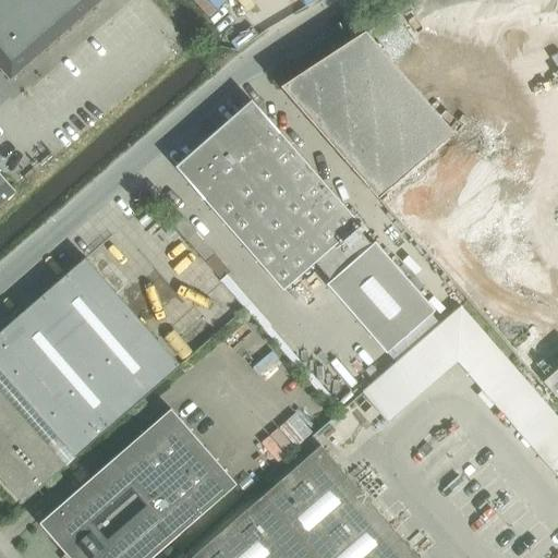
[(102,0),(0,0),(0,69),(10,81),(102,0)]
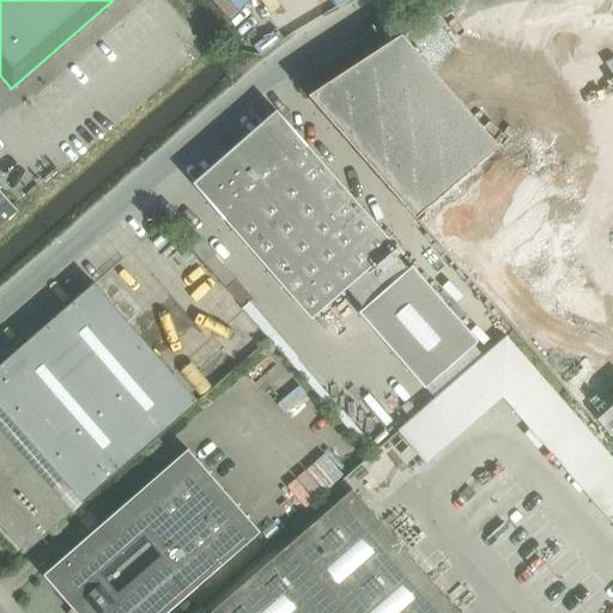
[(497,147),(473,121),(401,37),(310,98),(417,219),(497,147)]
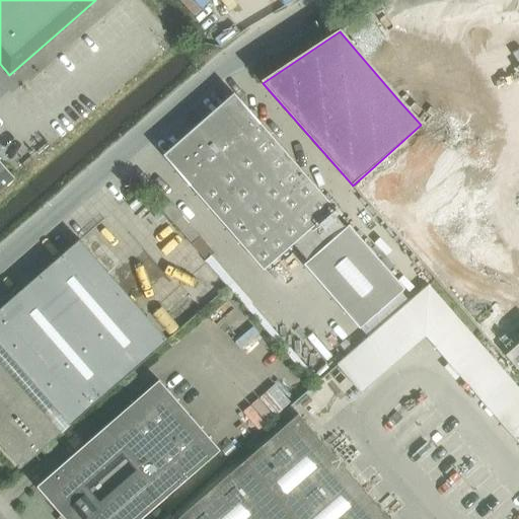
[(345,228),(330,212),(334,209),(287,155),(239,100),(168,162),(263,271),(293,244),(307,262),(303,266),(359,329),(404,289),(349,225),(345,228)]
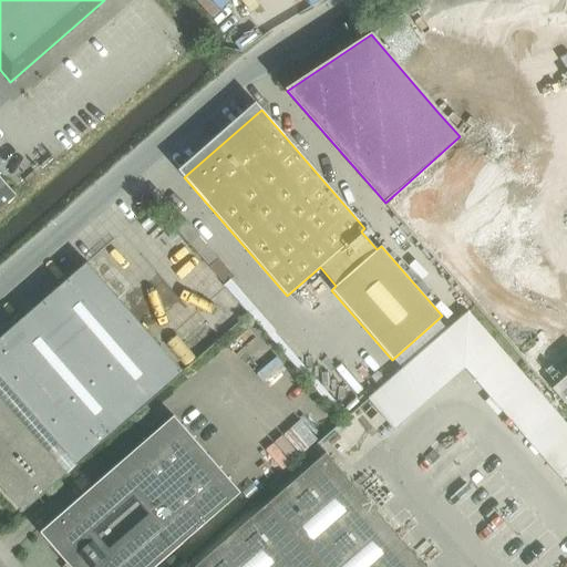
[(0,208),(16,195),(0,177),(0,208)]
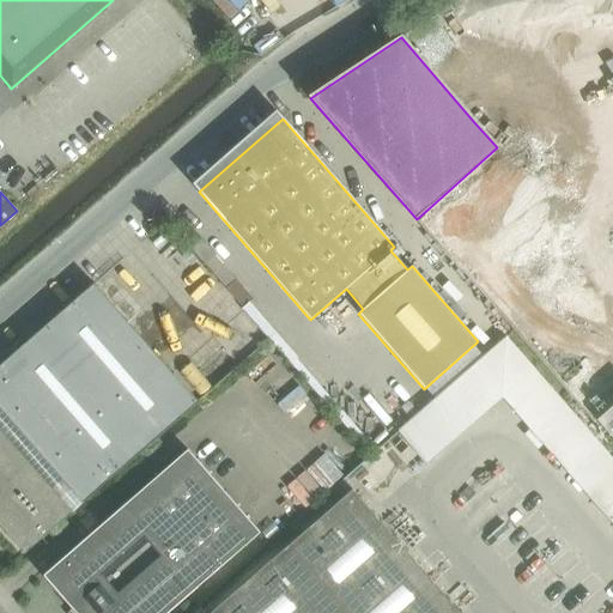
[(200,240),(189,249),(204,266),(216,256),(200,240)]
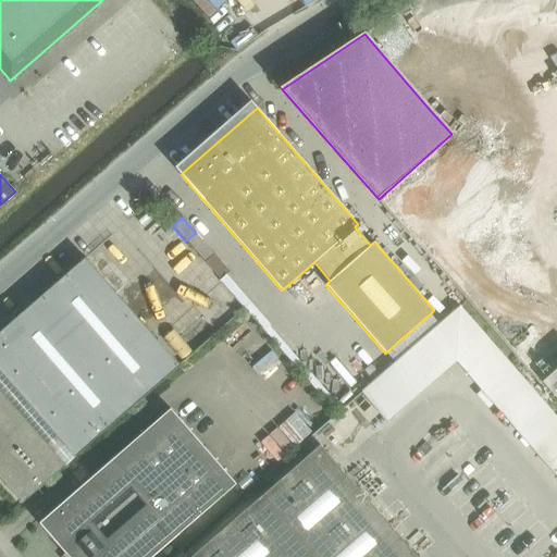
[(0,479),(22,504),(178,366),(141,323),(85,258),(0,331),(0,479)]
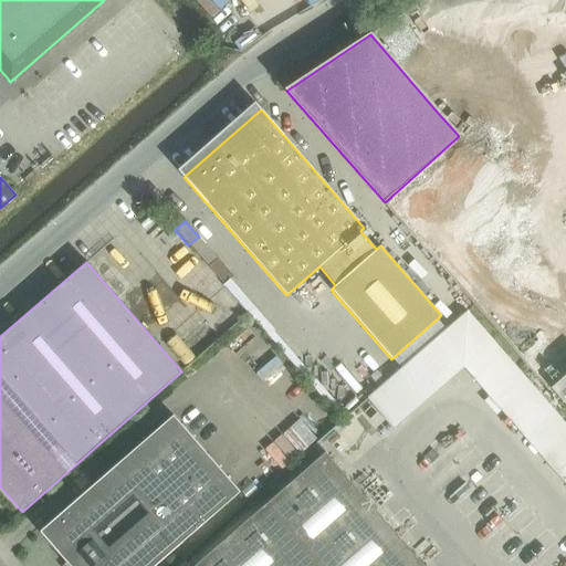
[(565,374),(551,387),(565,404),(565,374)]
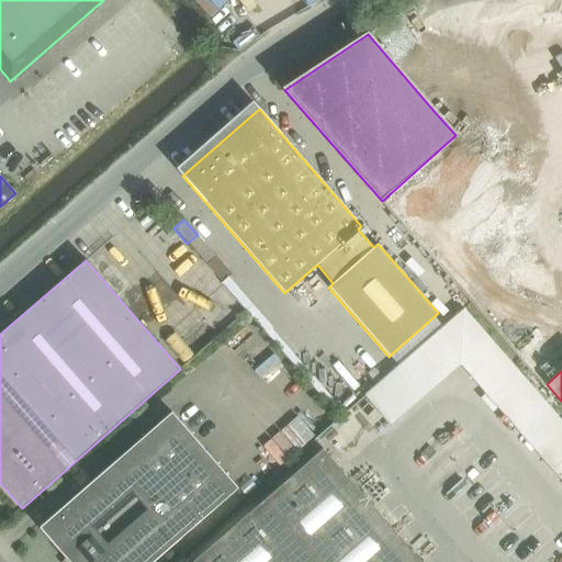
[(68,561),(152,561),(237,489),(171,412),(105,470),(38,528),(68,561)]
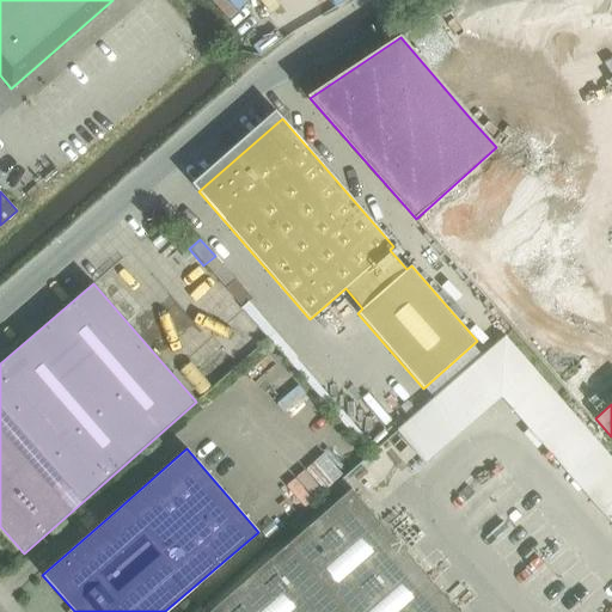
[(458,611),(350,489),(209,611),(458,611)]
